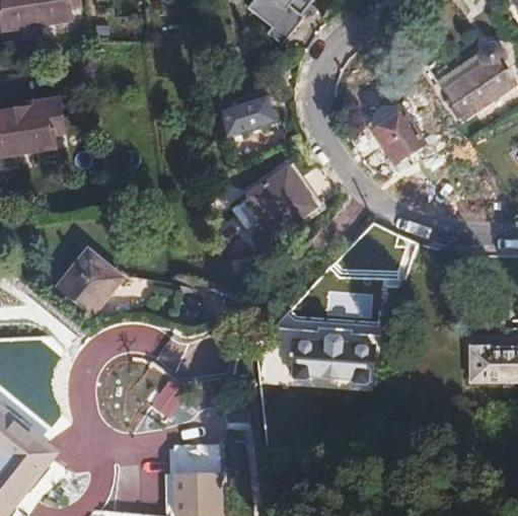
[(0,26),(17,24),(17,21),(52,17),(53,21),(83,17),(80,0),(0,0),(0,26)]
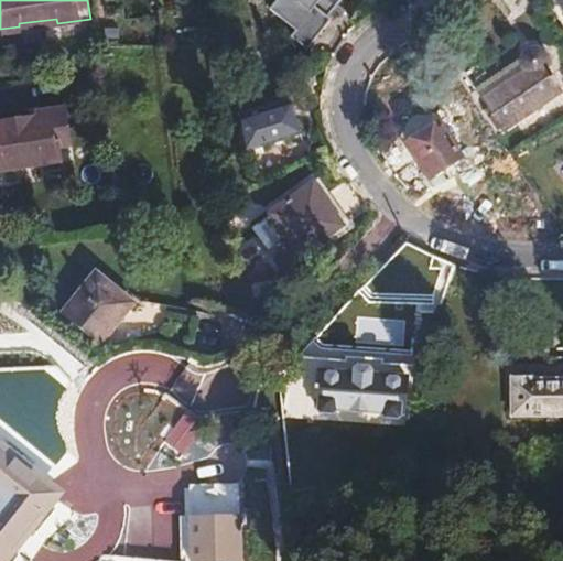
[(304,49),(327,19),(323,15),(335,0),(273,0),(267,9),(294,30),(289,36),(304,49)]
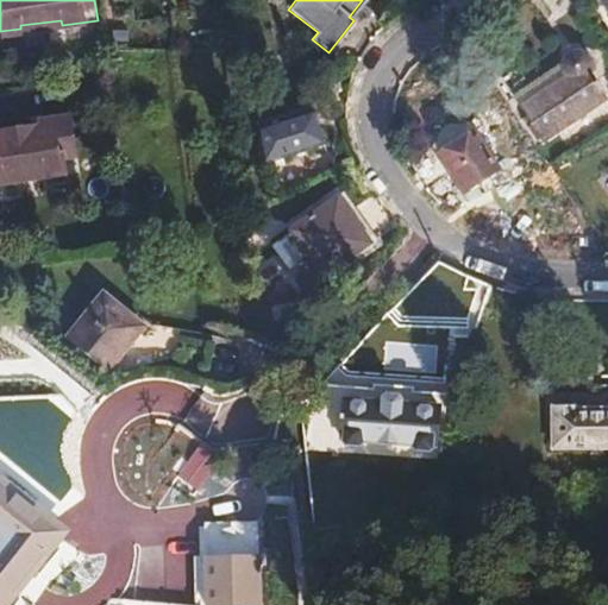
[(538,0),(551,19),(574,5),(570,0),(538,0)]
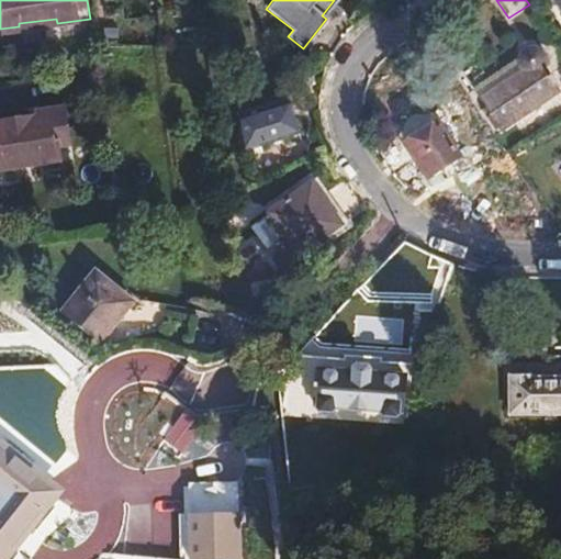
[(518,57),(470,88),(496,129),(556,89),(539,64),(541,62),(541,58),(540,55),(539,52),(536,49),(534,48),(530,48),(527,48),(524,49),(522,52),(519,54),(518,57)]
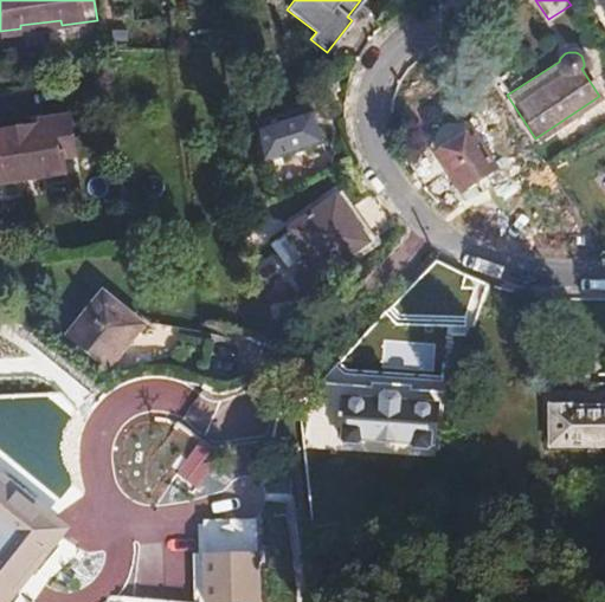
[(268,123),(278,155),(320,141),(309,109),(268,123)]
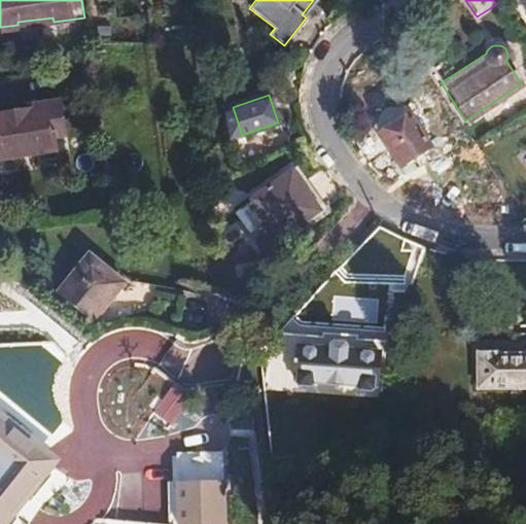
[(0,153),(49,147),(49,150),(66,148),(60,98),(30,101),(31,106),(0,109),(0,153)]
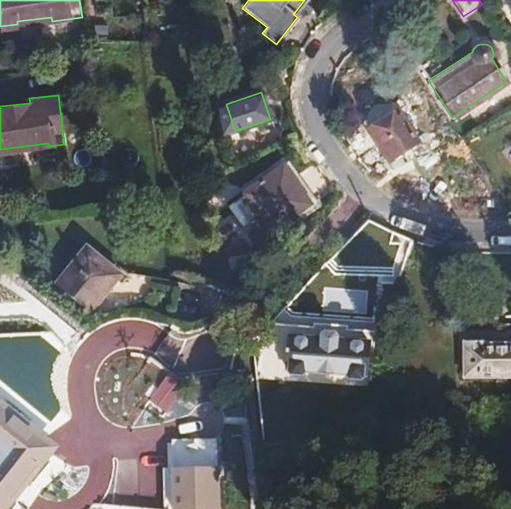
[(396,115),(368,132),(389,164),(416,147),(396,115)]
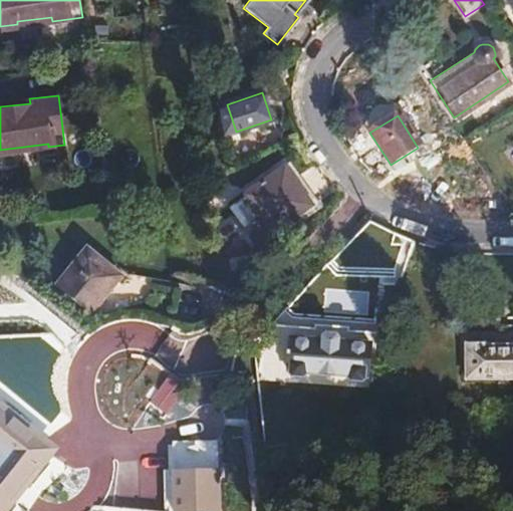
[(309,204),(282,165),(279,167),(269,153),(247,170),(256,183),(242,192),(243,193),(258,215),(254,218),(266,235),(309,204)]
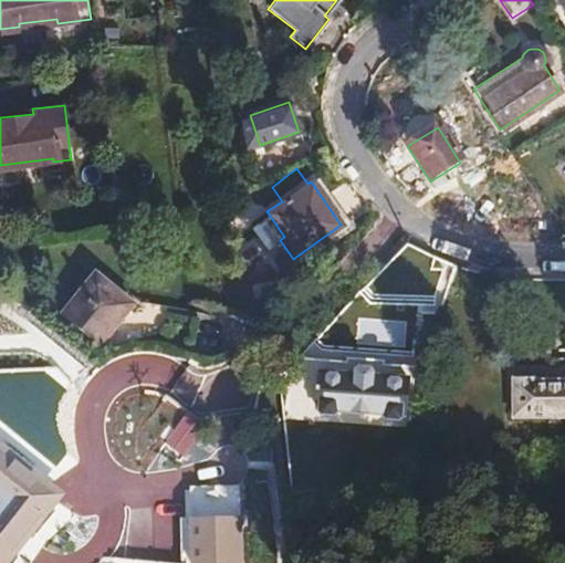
[(439,304),(454,264),(433,257),(418,295),(439,304)]
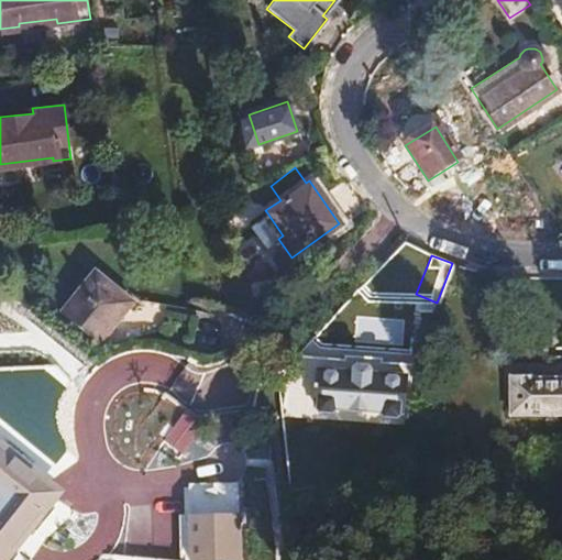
[(92,280),(58,320),(95,351),(129,310),(92,280)]
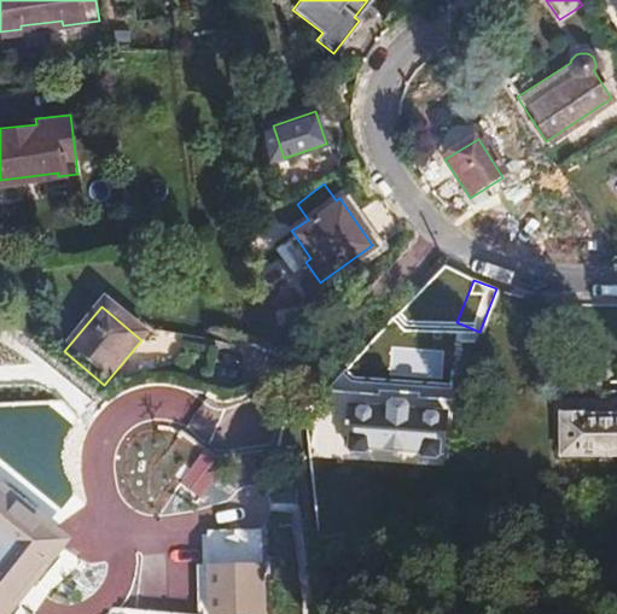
[(347,397),(345,405),(374,408),(376,399),(347,397)]
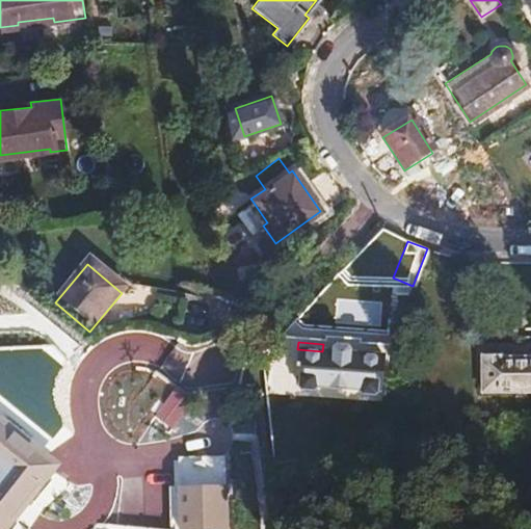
[(353,353),(379,355),(379,348),(353,347),(353,353)]
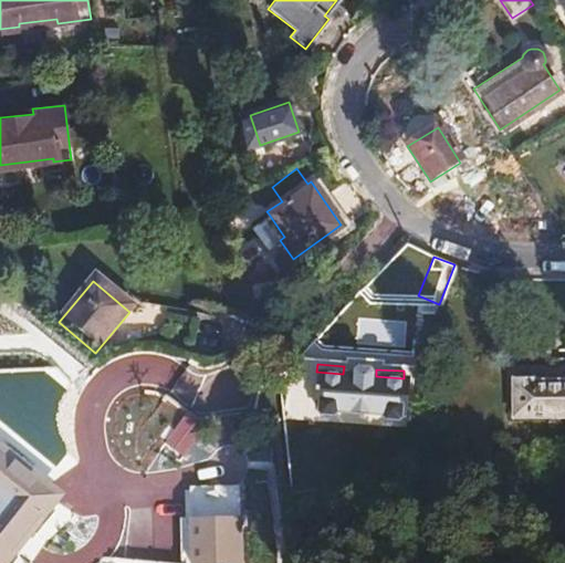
[(316,372),(301,372),(297,405),(315,406),(313,427),(332,428),(332,419),(343,420),(344,410),(377,413),(376,431),(399,433),(404,378),(376,376),(343,374),(316,372)]
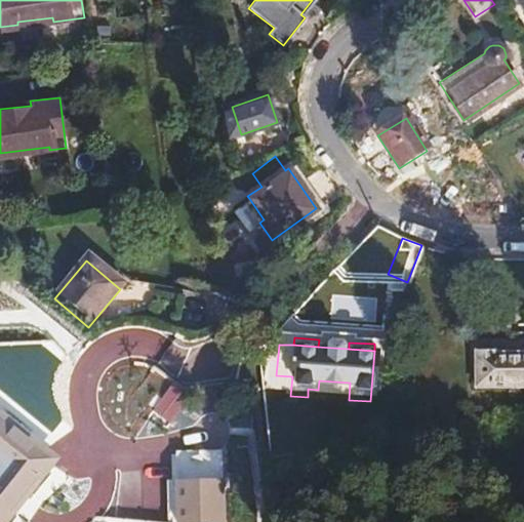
[(523,386),(523,353),(491,353),(491,351),(473,351),(473,386),(523,386)]
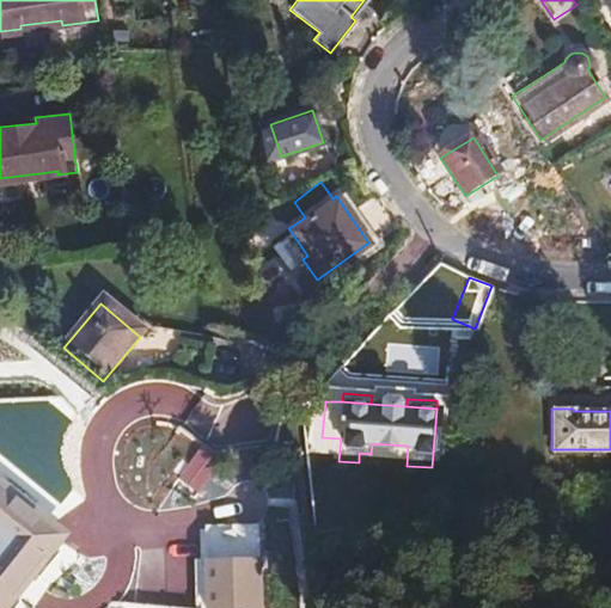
[(190,487),(209,447),(187,437),(169,478),(190,487)]
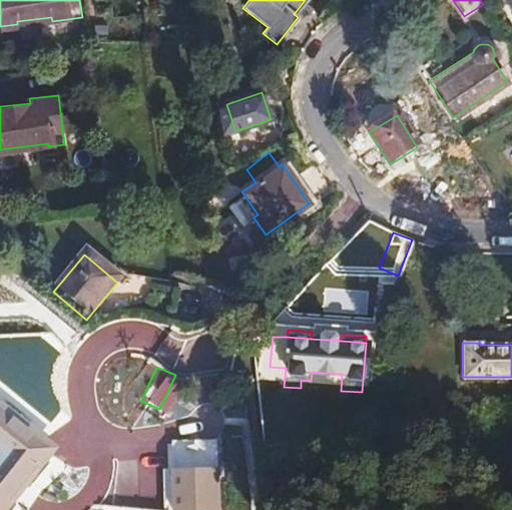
[(0,509),(52,447),(0,406),(0,403),(1,401),(0,400),(0,509)]
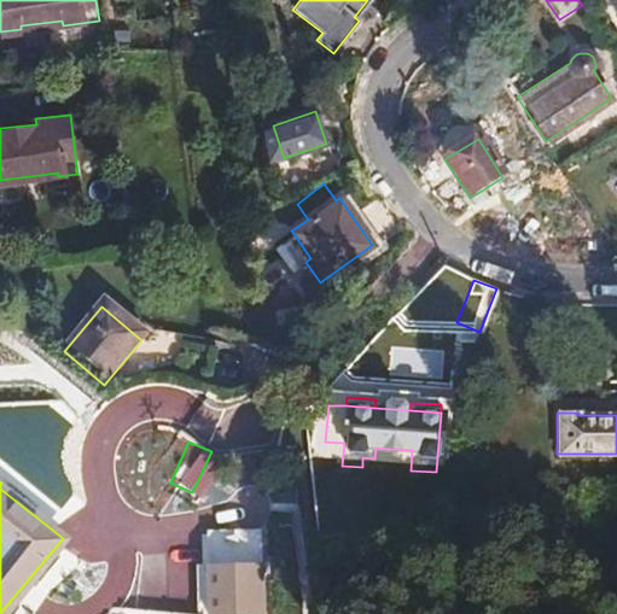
[(267,613),(269,613),(267,600),(227,604),(228,613),(222,613),(267,613)]
